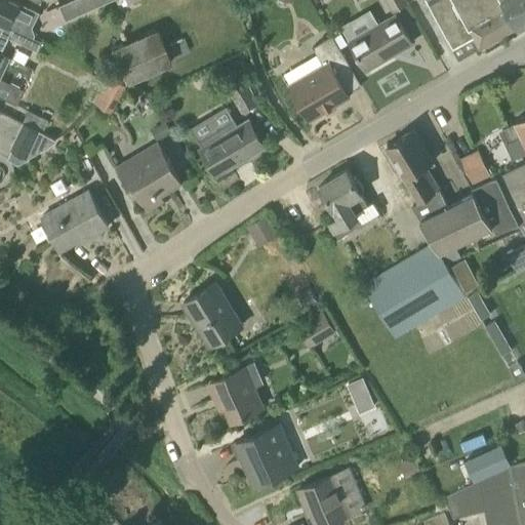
[(0,0),(0,18),(28,33),(38,11),(14,0),(0,0)]
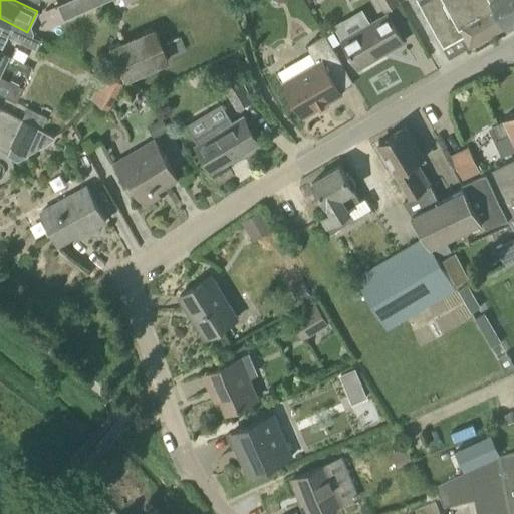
[(78,0),(83,10),(105,0),(78,0)]
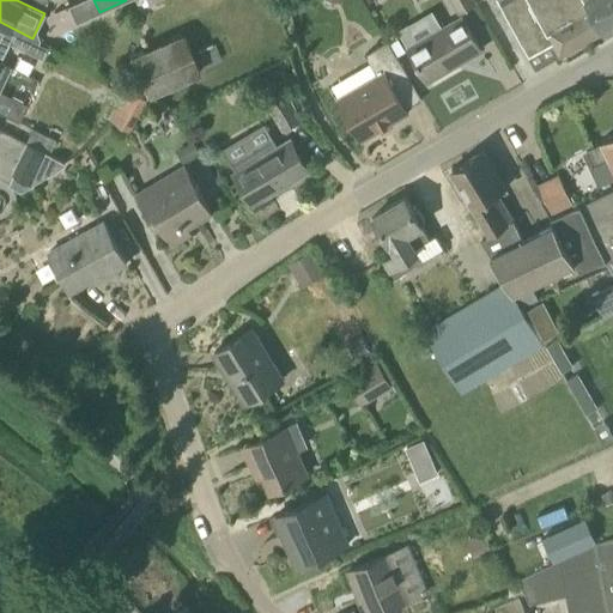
[(135,0),(140,12),(167,0),(135,0)]
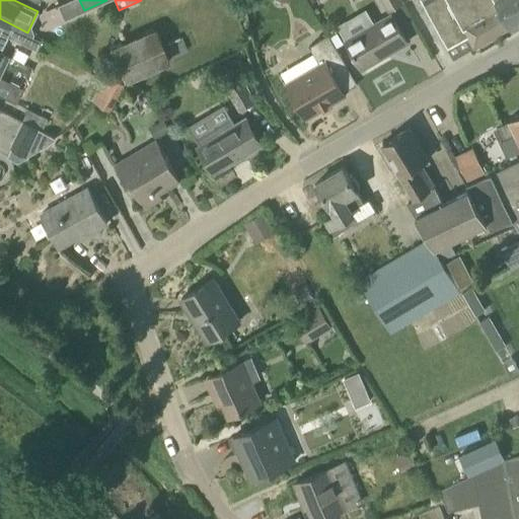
[(380,0),(387,11),(401,3),(399,0),(380,0)]
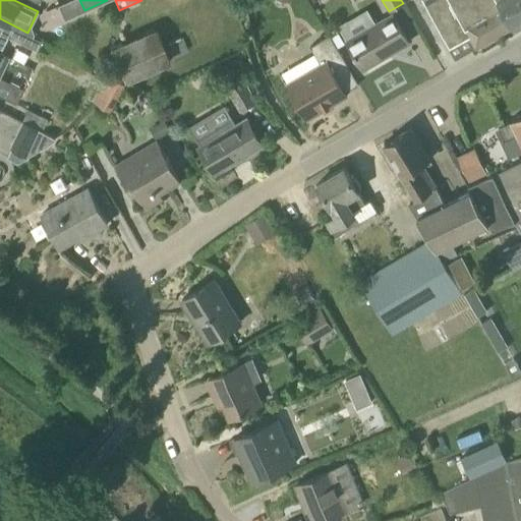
[(520,0),(424,0),(450,46),(470,35),(477,46),(502,33),(498,23),(509,17),(514,25),(513,25),(514,27),(520,22),(520,0)]
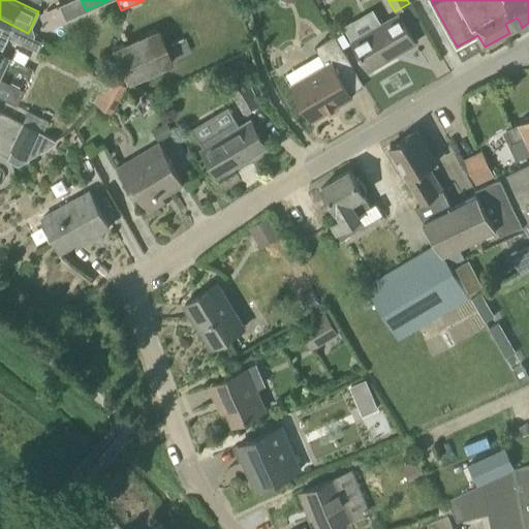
[(369,69),(415,42),(399,14),(352,41),(369,69)]
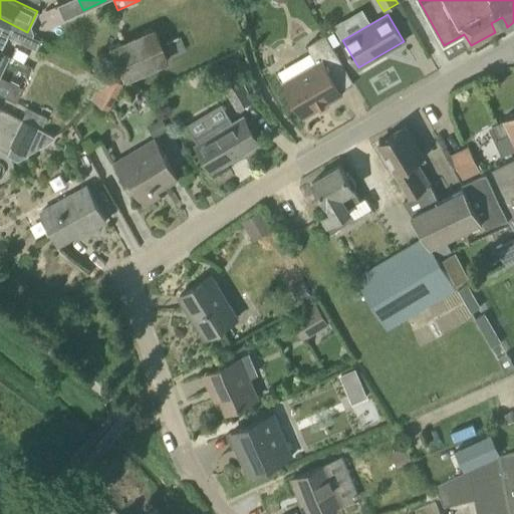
[(0,50),(7,35),(35,49),(39,40),(26,33),(27,32),(0,18),(0,50)]
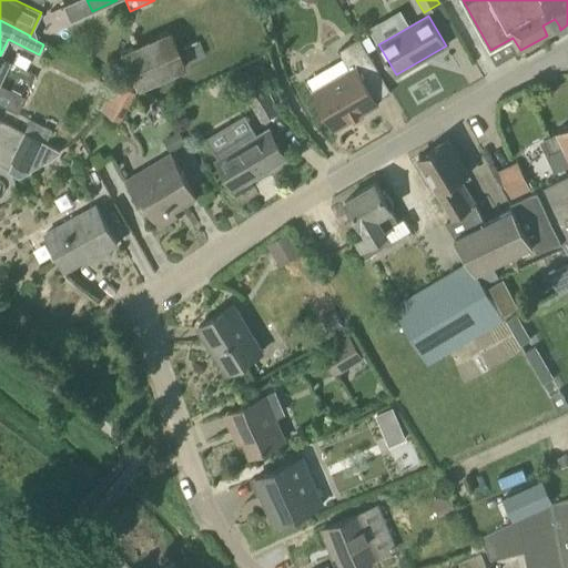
[(137,88),(185,67),(170,30),(121,51),(137,88)]
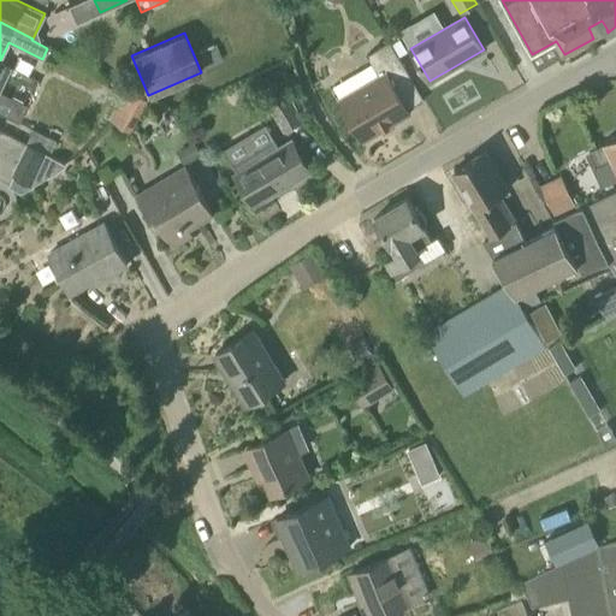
[(365,141),(410,113),(397,90),(413,82),(390,42),(367,55),(380,76),(341,99),(365,141)]
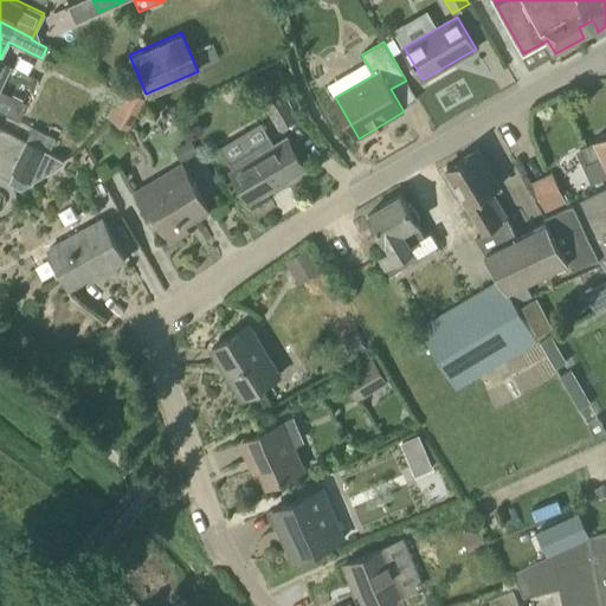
[(0,85),(11,65),(0,59),(0,85)]
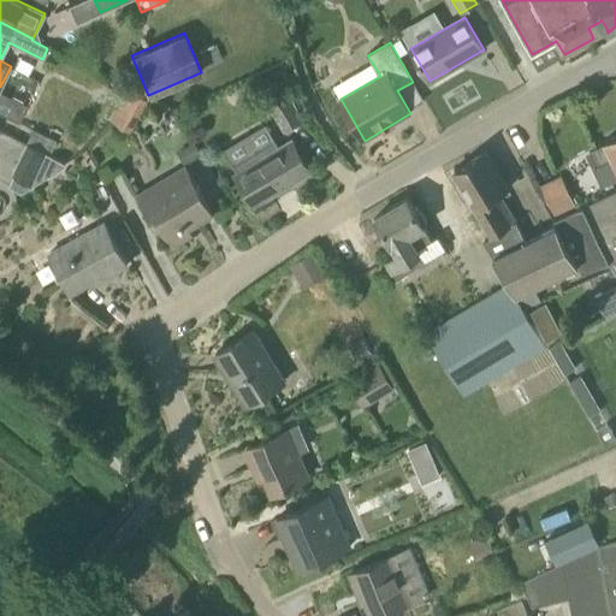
[(129,131),(147,100),(125,88),(108,119),(129,131)]
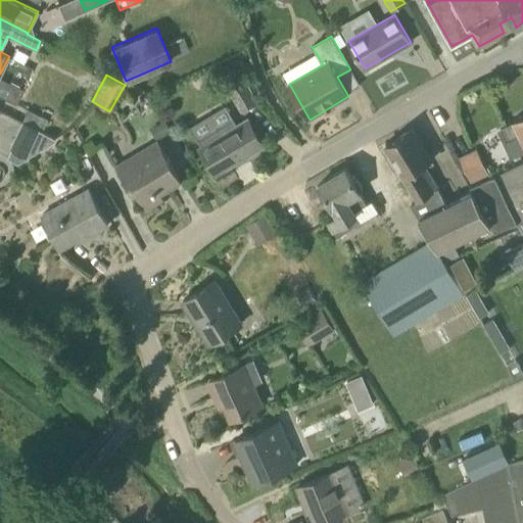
[(227,85),(241,110),(256,102),(241,76),(227,85)]
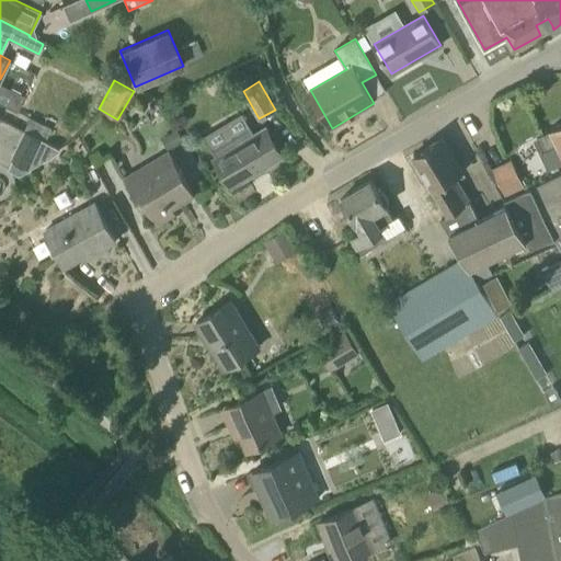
[(30,117),(24,129),(47,140),(53,129),(54,128),(30,117)]
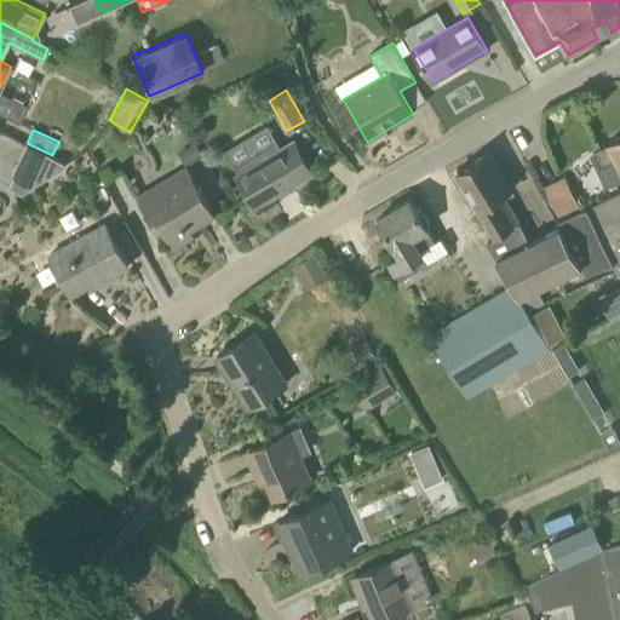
[(593,151),(610,187),(619,181),(619,136),(609,142),(610,144),(593,151)]
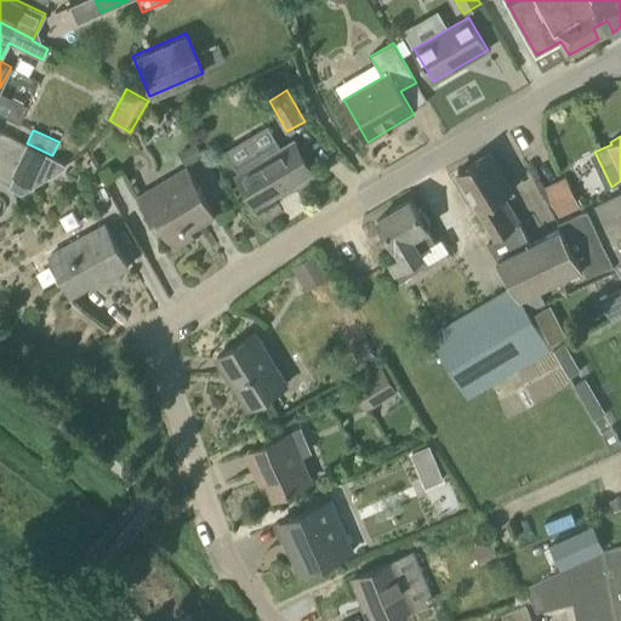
[(302,152),(296,140),(281,148),(278,141),(235,166),(258,205),(268,199),(314,172),(302,152)]
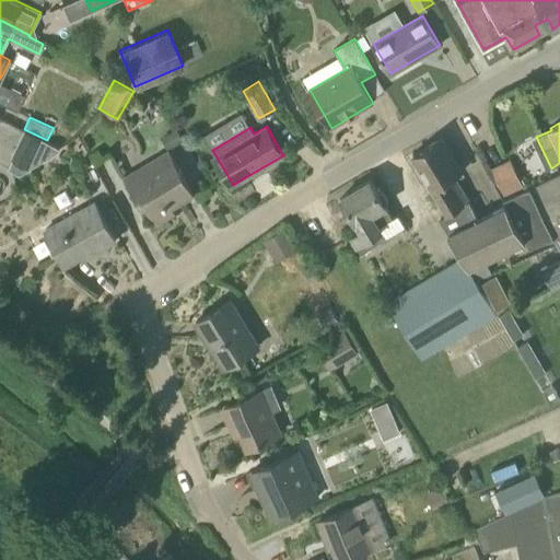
[(176,129),(160,139),(167,150),(183,140),(176,129)]
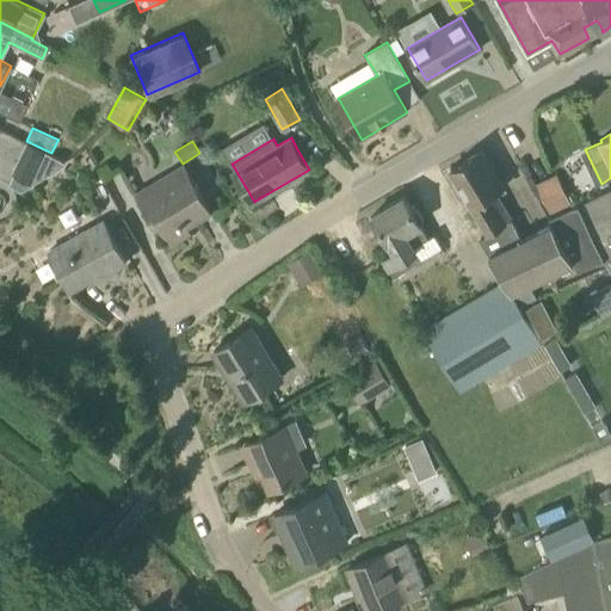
[(505,223),(489,197),(505,189),(481,149),(451,168),(489,232),(481,238),(505,281),(512,291),(522,308),(537,300),(529,284),(574,263),(553,223),(523,238),(512,218),(505,223)]
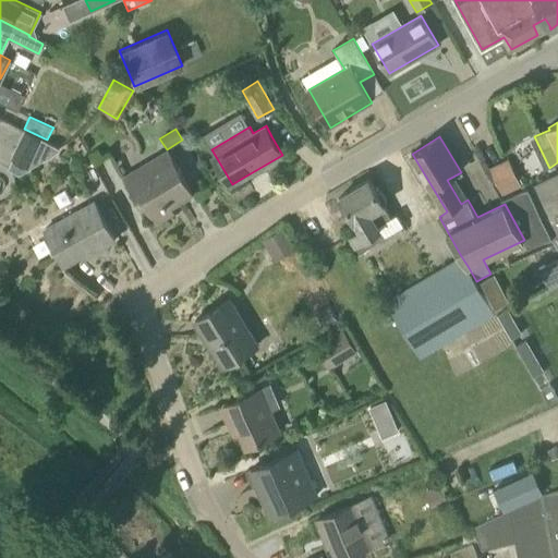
[(171,206),(194,192),(172,156),(128,182),(137,198),(141,196),(157,222),(174,211),(171,206)]
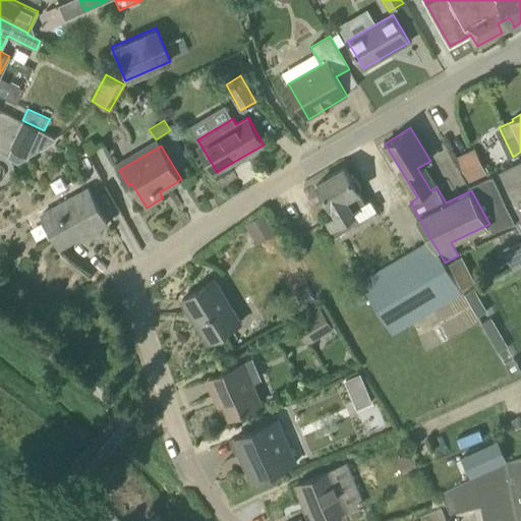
[(469,181),(486,173),(476,151),(459,158),(469,181)]
